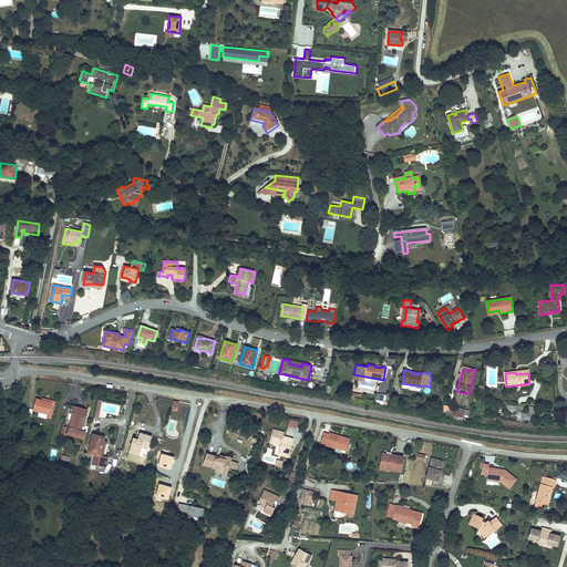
[(55,401),(42,398),(41,400),(52,403),(50,409),(53,409),(55,401)]
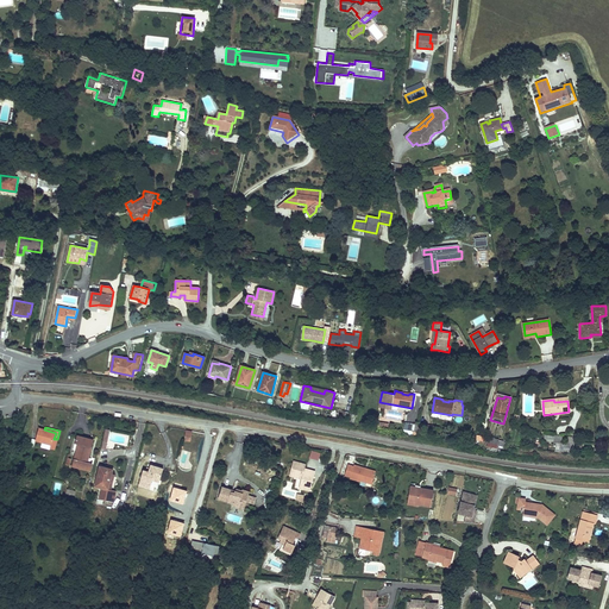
[(56,433),(39,428),(36,441),(43,443),(51,445),(50,449),(55,450),(57,439),(54,439),(56,433)]
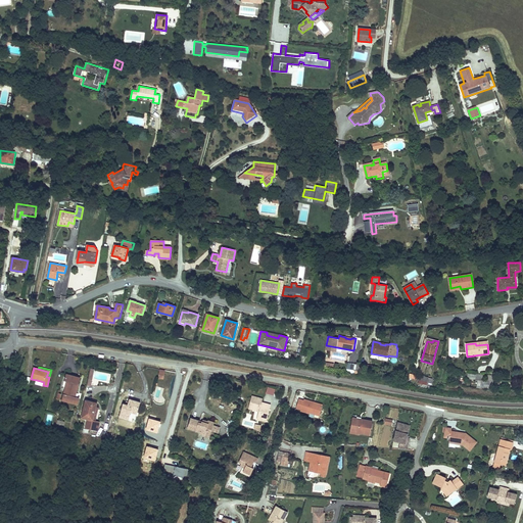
[(75,397),(79,384),(80,378),(66,375),(65,380),(67,381),(62,400),(78,405),(80,398),(75,397)]
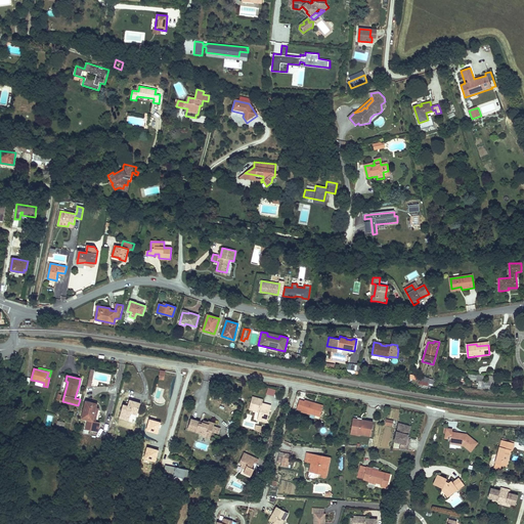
[(429,382),(420,381),(419,388),(427,390),(429,382)]
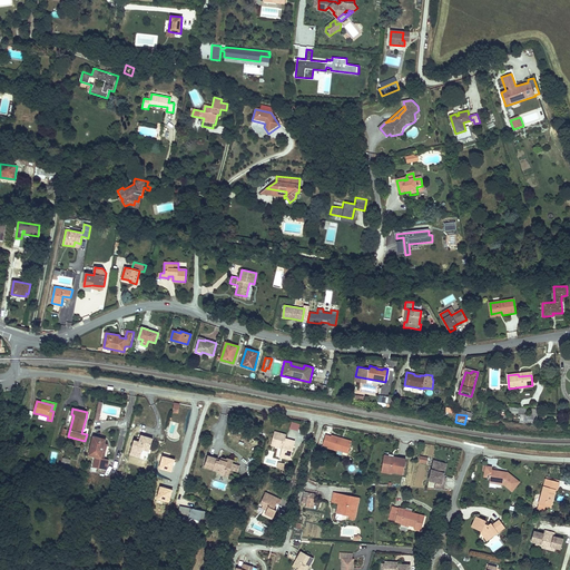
[(537,424),(537,415),(530,414),(526,414),(520,414),(520,422),(537,424)]
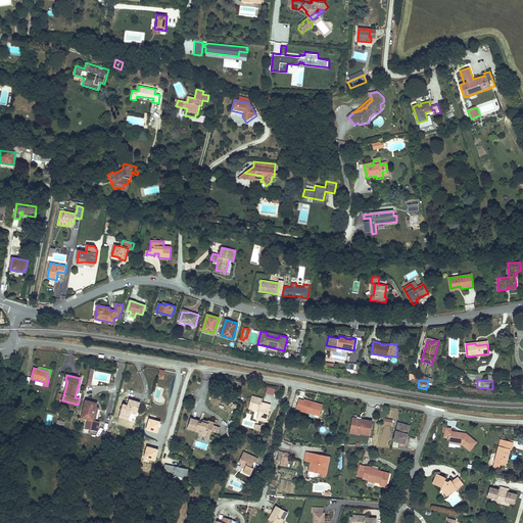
[(267,422),(271,405),(262,402),(263,398),(252,395),(248,409),(258,412),(258,413),(260,414),(259,420),(267,422)]
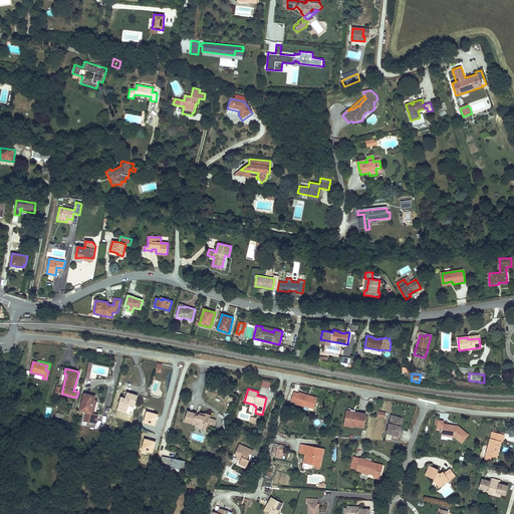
[(135,406),(138,396),(127,393),(126,397),(125,399),(123,398),(121,397),(117,410),(126,413),(129,406),(129,404),(135,406)]
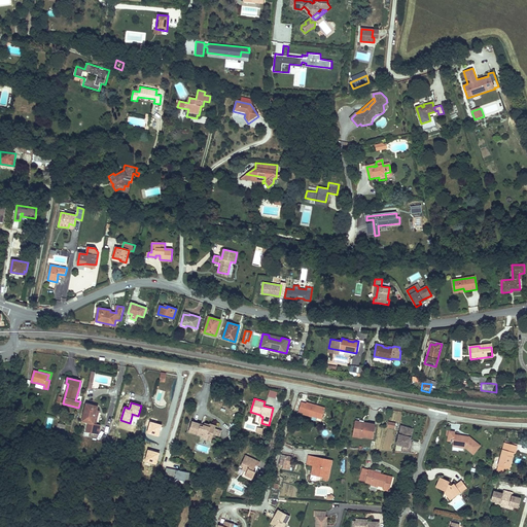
[(322,417),(325,408),(307,402),(306,403),(302,402),(299,412),(304,413),(304,414),(312,417),(313,414),(322,417)]
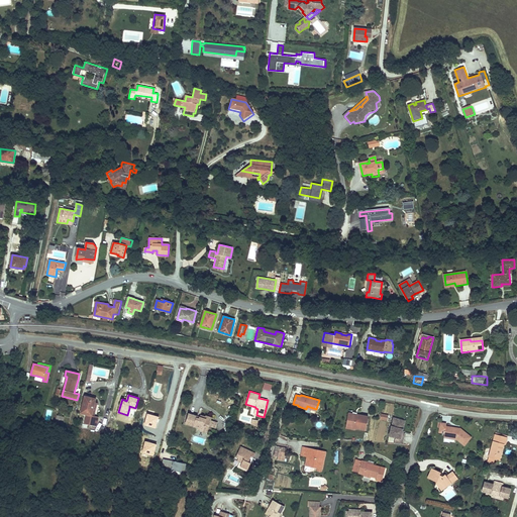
[(92,416),(95,403),(96,399),(85,396),(81,413),(87,414),(85,423),(97,425),(98,417),(92,416)]
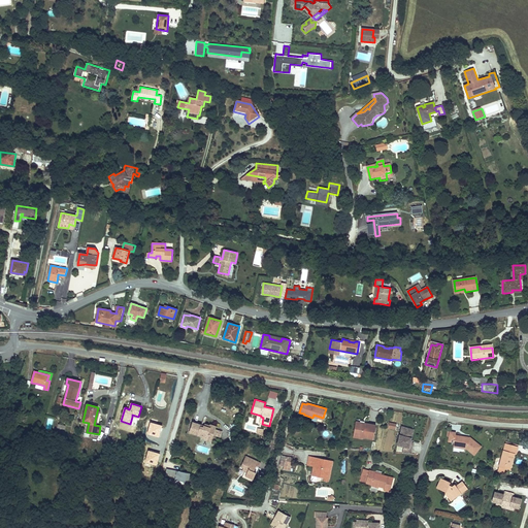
[(363,437),(365,423),(356,422),(354,437),(363,438),(363,437)]
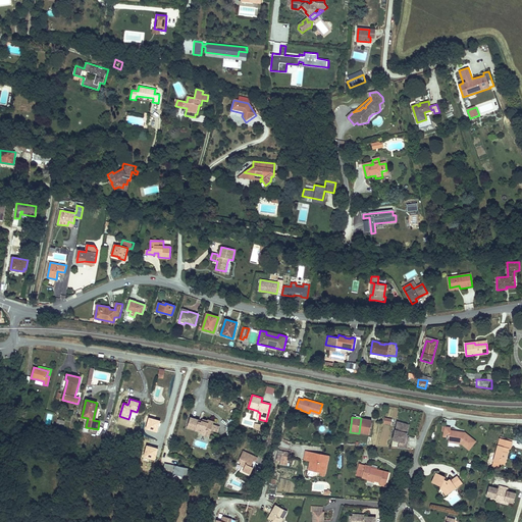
[(212,425),(212,424),(208,422),(208,421),(203,419),(202,421),(202,423),(199,422),(200,420),(191,418),(188,427),(201,431),(200,433),(206,435),(207,429),(211,430),(212,425)]
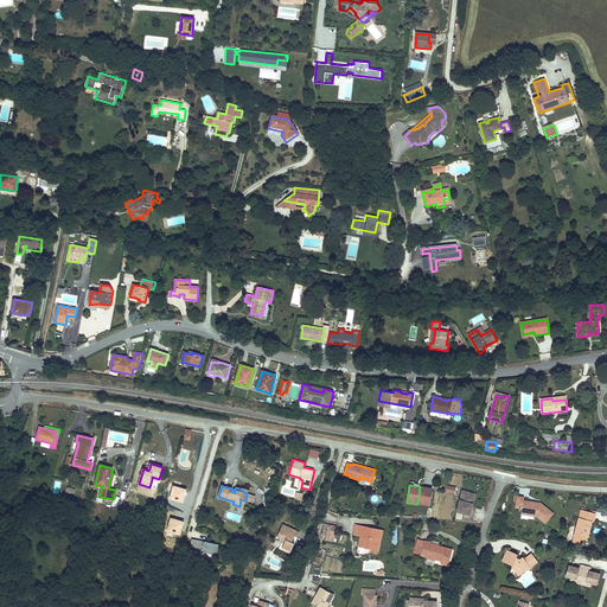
[(433,489),(420,486),(417,503),(429,505),(433,489)]
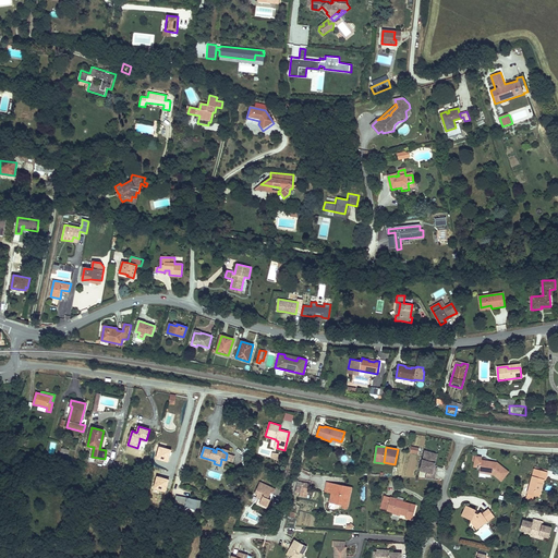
[(423,459),(435,462),(437,455),(425,451),(423,459)]
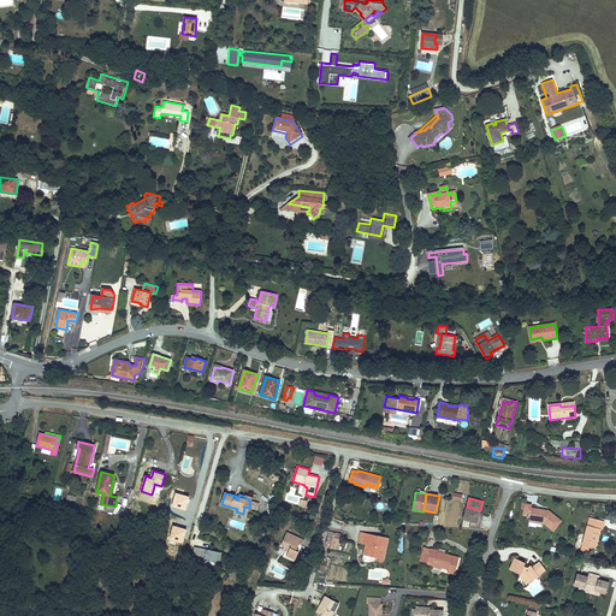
[(523,515),(529,516),(532,508),(532,504),(522,503),(521,509),(523,509),(523,515)]
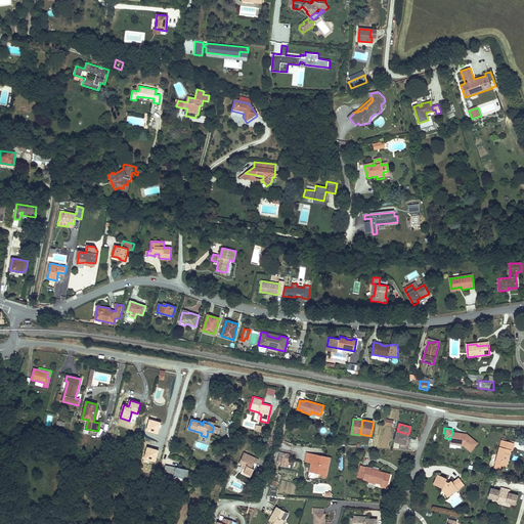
[(406,445),(408,438),(407,438),(408,437),(408,434),(397,431),(394,441),(401,443),(406,445)]
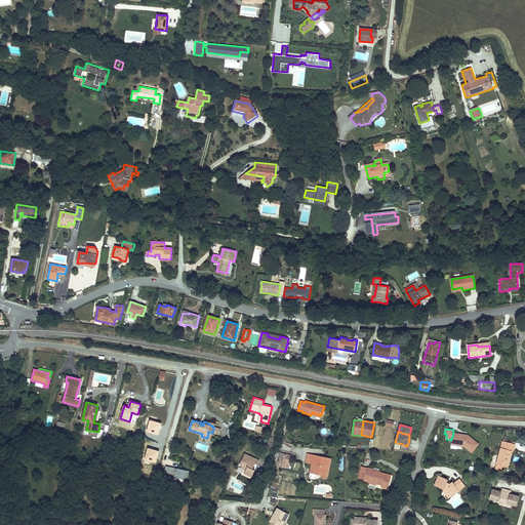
[(463,435),(453,433),(451,440),(451,444),(463,445),(472,452),(479,444),(468,435),(467,437),(463,436),(463,435)]
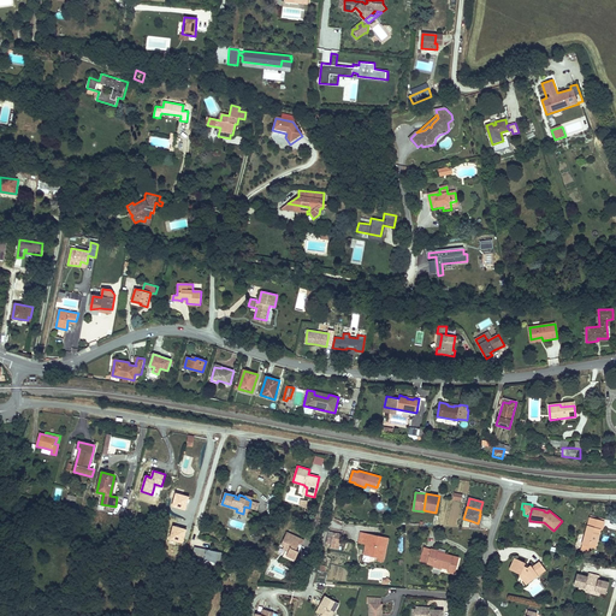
[(481,516),(480,515),(478,523),(472,521),(469,528),(479,529),(483,516),(481,516)]
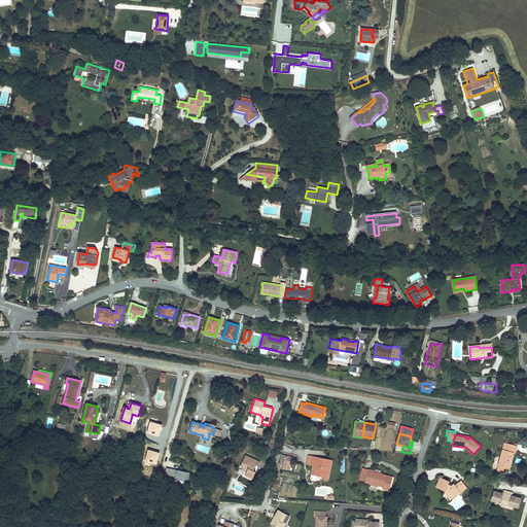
[(502,450),(514,453),(515,453),(517,446),(504,443),(502,450)]
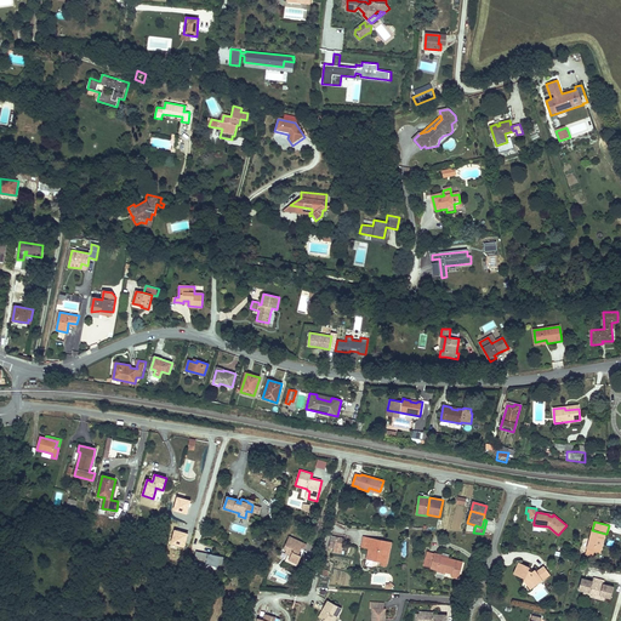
[(592,530),(587,550),(594,551),(600,553),(605,534),(592,530)]
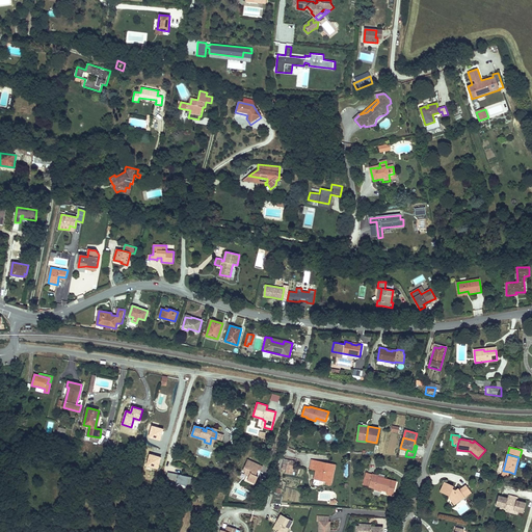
[(293,475),(295,460),(288,459),(287,464),(286,473),(293,475)]
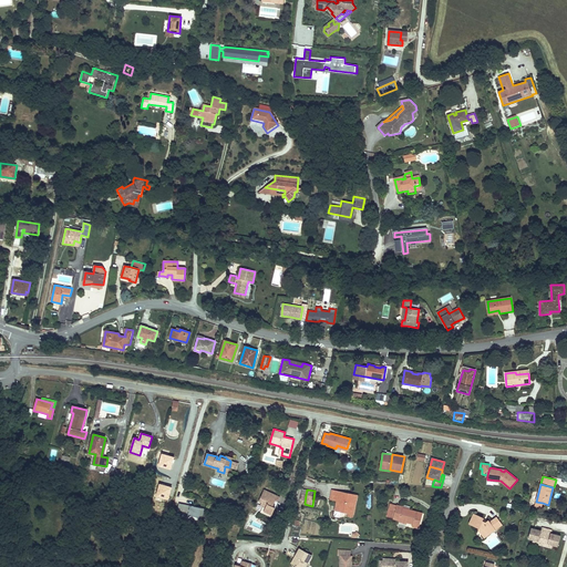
[(278,502),(280,497),(267,491),(265,495),(263,494),(259,501),(261,502),(260,505),(264,506),(261,511),(271,515),(275,508),(272,507),(269,505),(270,504),(271,504),(272,504),(274,504),(274,503),(274,502),(272,501),(271,501),(272,500),(276,501),(278,502)]
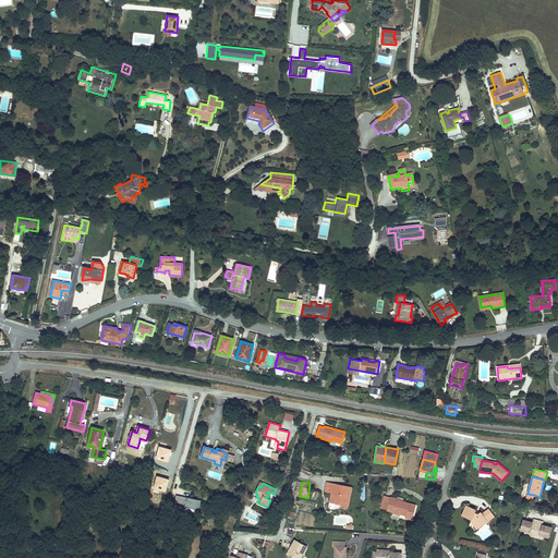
[(348,507),(351,487),(344,486),(344,488),(342,487),(341,488),(340,488),(340,487),(338,486),(338,485),(327,483),(325,492),(331,493),(329,507),(329,508),(332,509),(334,508),(335,504),(335,501),(342,504),(342,506),(348,507)]
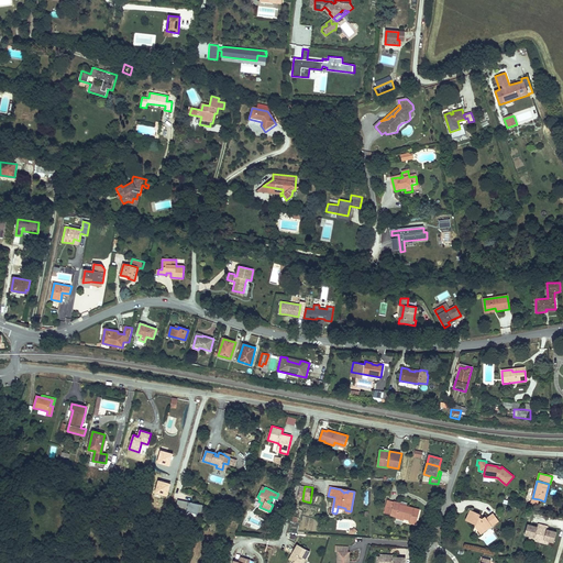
[(202,505),(177,499),(176,508),(180,509),(180,514),(186,515),(187,511),(201,515),(202,505)]
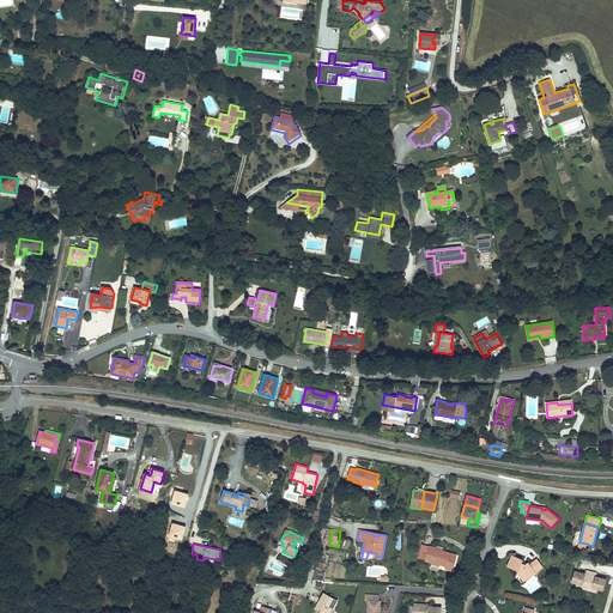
[(429,547),(425,560),(432,563),(432,560),(441,563),(439,565),(447,566),(445,569),(453,571),(457,554),(442,551),(435,550),(436,548),(429,546),(429,547)]
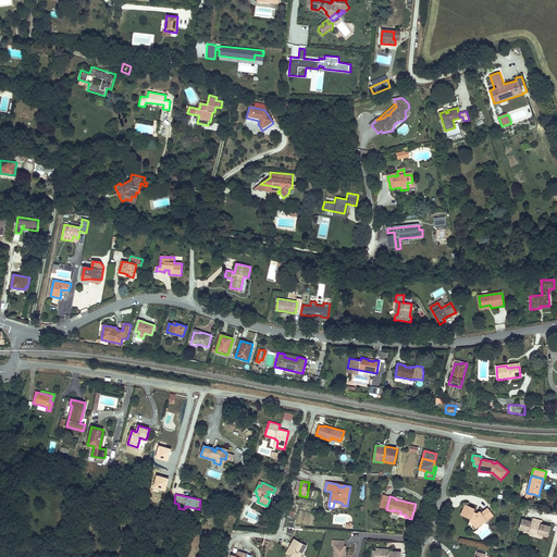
[(460,515),(470,519),(474,511),(474,510),(475,509),(466,505),(460,515)]
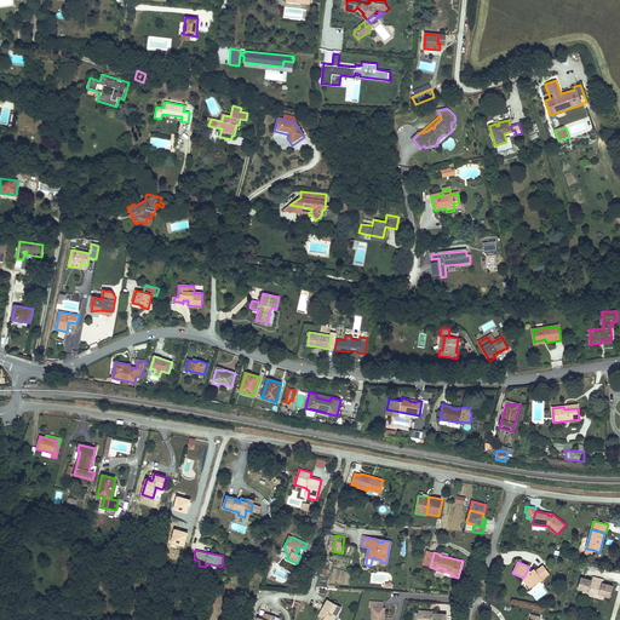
[(530,570),(528,569),(523,578),(523,579),(528,586),(540,577),(541,579),(550,574),(544,566),(535,570),(534,569),(533,569),(530,570)]
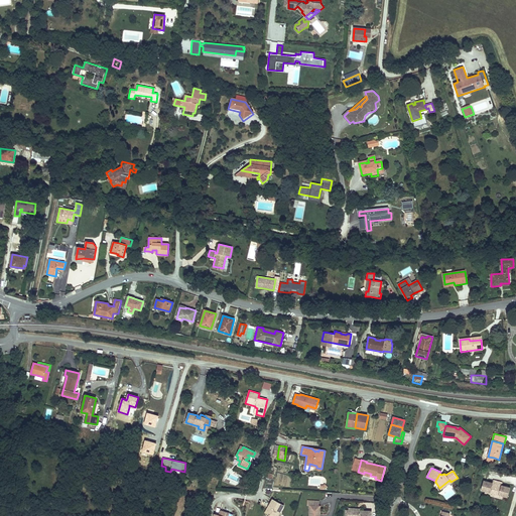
[(440,490),(450,482),(449,480),(439,488),(440,490)]
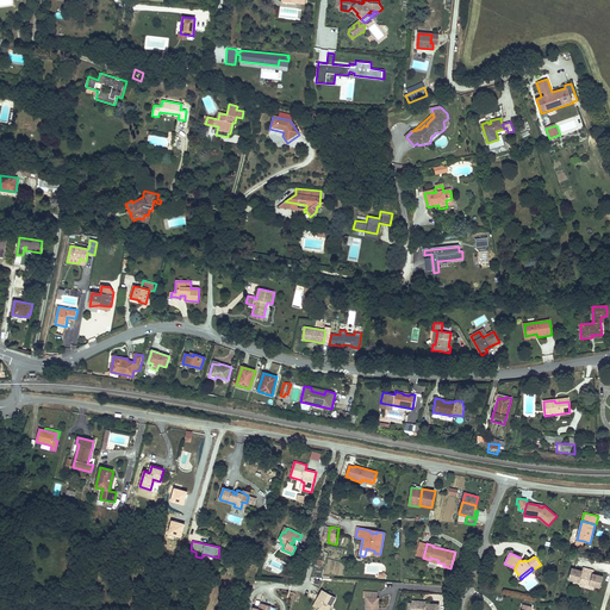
[(589,589),(590,585),(592,574),(593,571),(583,567),(582,571),(571,568),(568,579),(573,580),(579,583),(578,585),(589,589)]
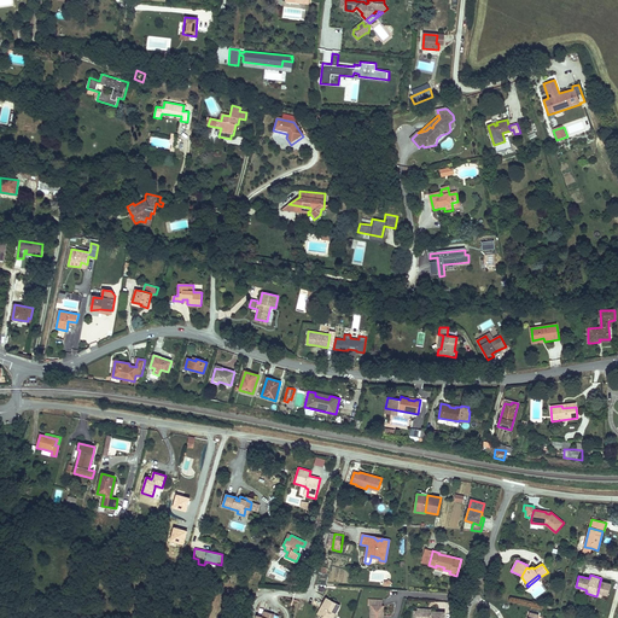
[(600,582),(598,593),(602,594),(608,595),(611,584),(600,582)]
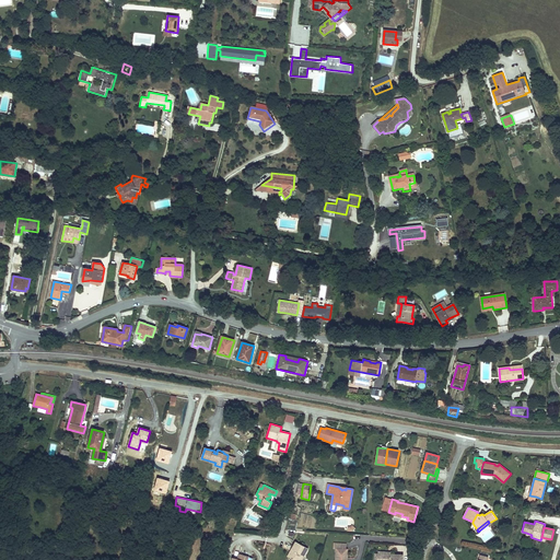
[(293,559),(301,559),(307,548),(295,541),(291,549),(293,550),(289,558),(293,559)]
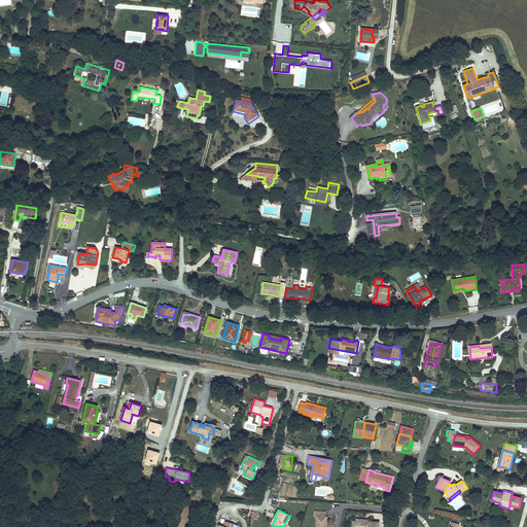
[(325,526),(326,517),(316,517),(315,526),(325,526)]
